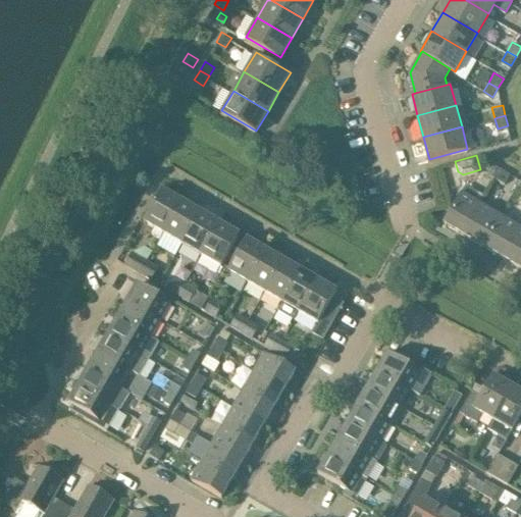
[(486,170),(496,175),(501,166),(491,161),(486,170)]
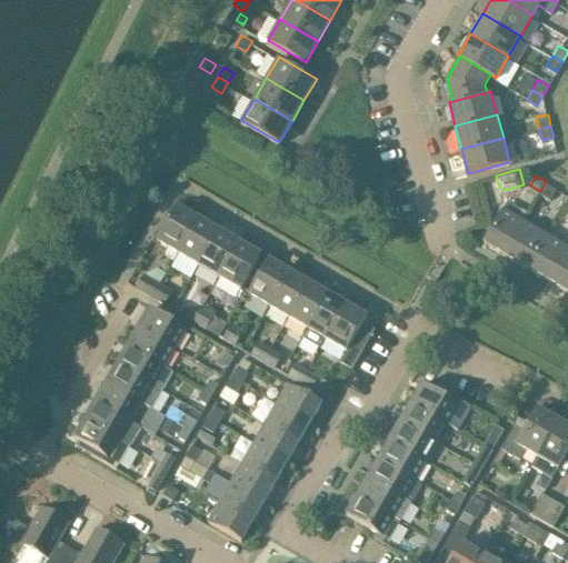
[(546,181),(540,191),(550,198),(557,187),(546,181)]
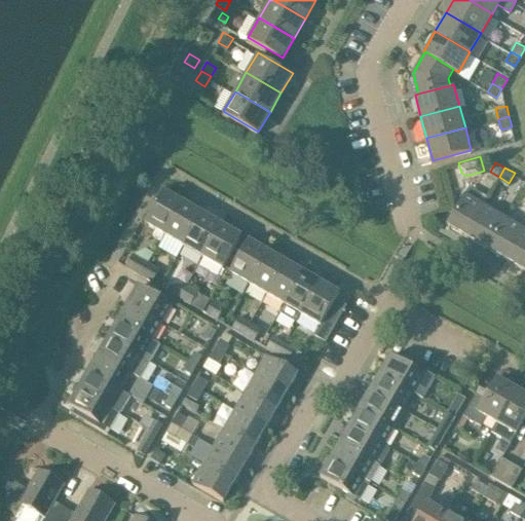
[(162,238),(165,232),(184,199),(164,188),(145,221),(156,227),(153,233),(162,238)]
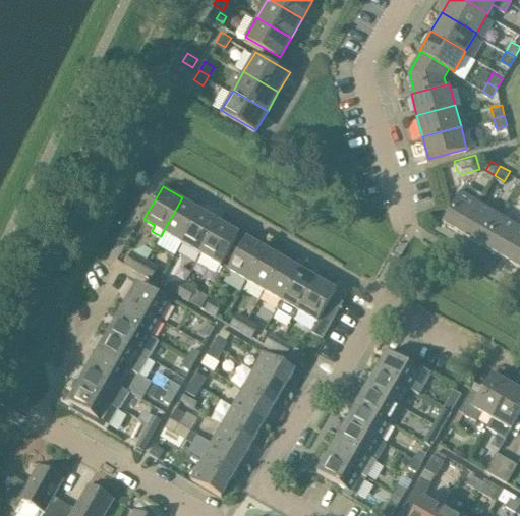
[(480,201),(461,189),(443,220),(462,231),(480,201)]
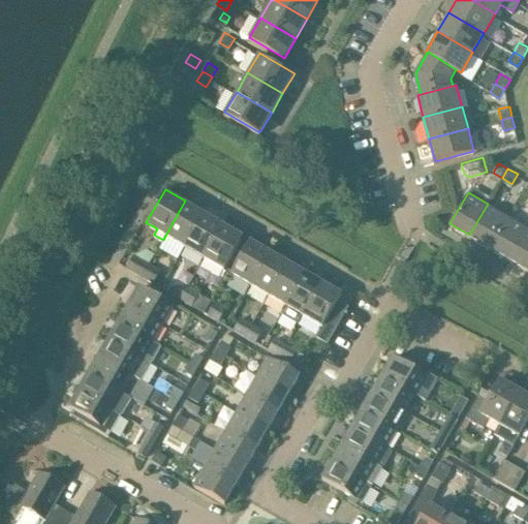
[(186,245),(205,212),(185,201),(166,234),(186,245)]
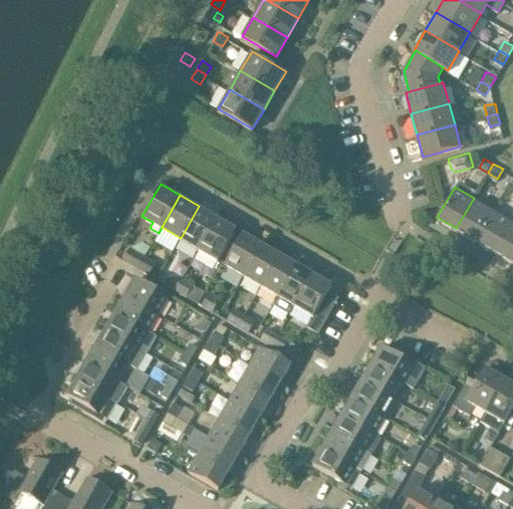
[(475,239),(493,209),(474,198),(456,228),(475,239)]
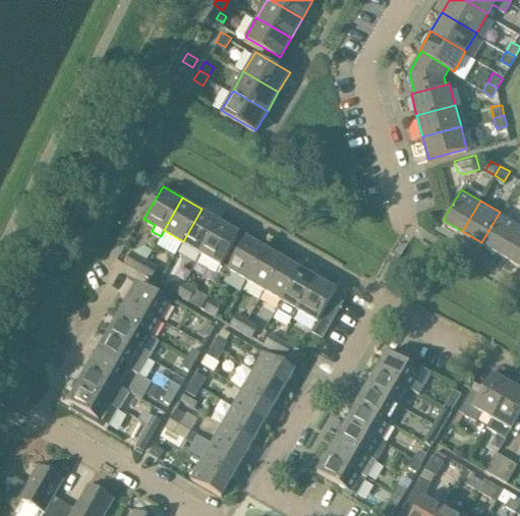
[(201,252),(220,220),(201,209),(183,241),(201,252)]
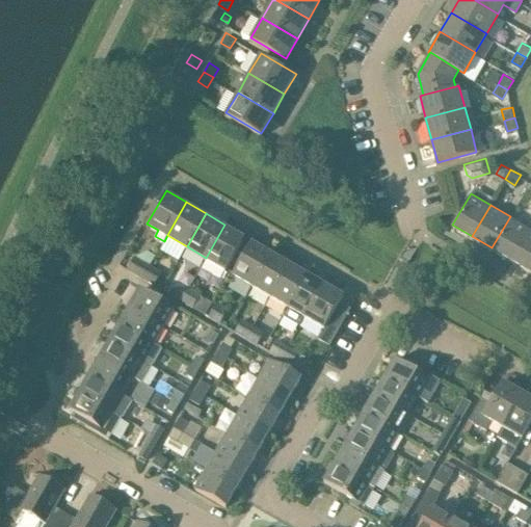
[(529,228),(510,216),(492,247),(511,259),(529,228)]
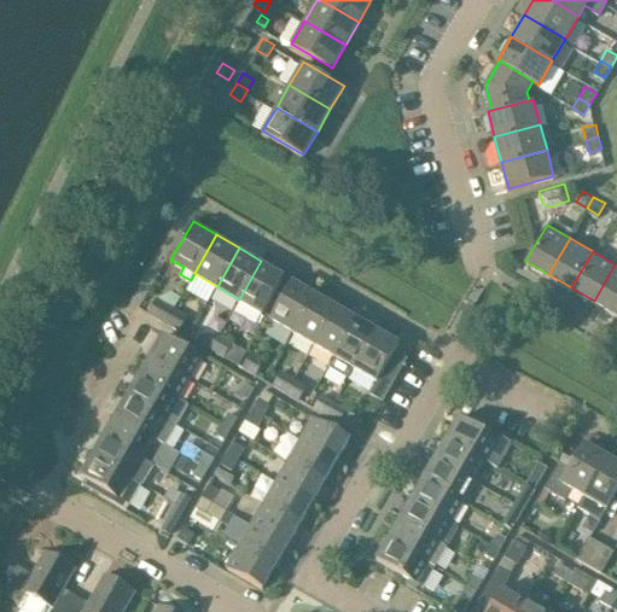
[(261,261),(239,299),(263,313),(285,274),(261,261)]
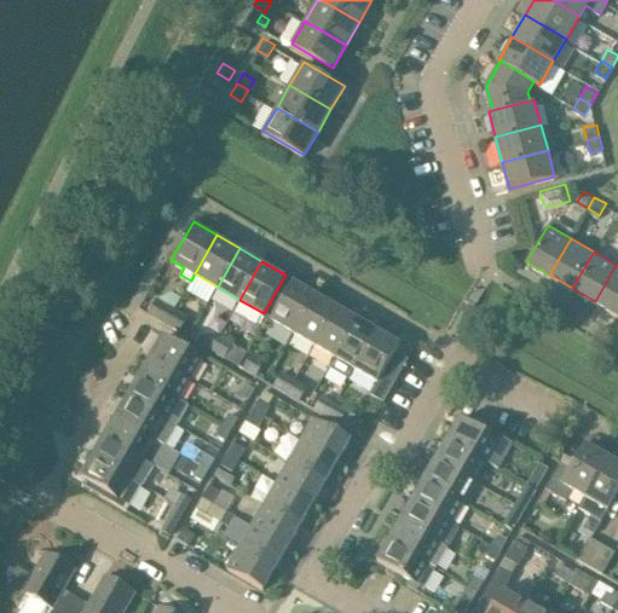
[(617,266),(616,265),(595,301),(617,313),(617,266)]
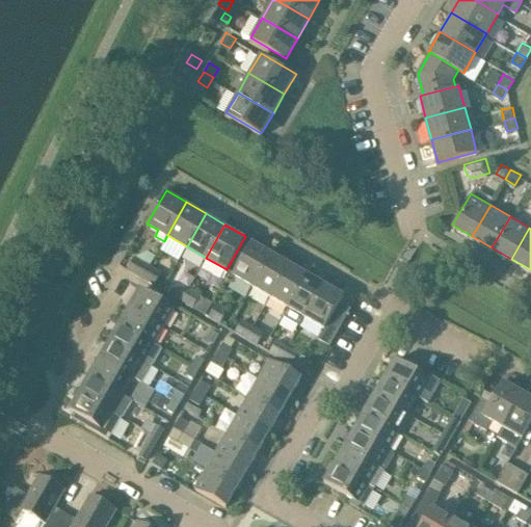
[(254,285),(272,252),(253,240),(233,273),(254,285)]
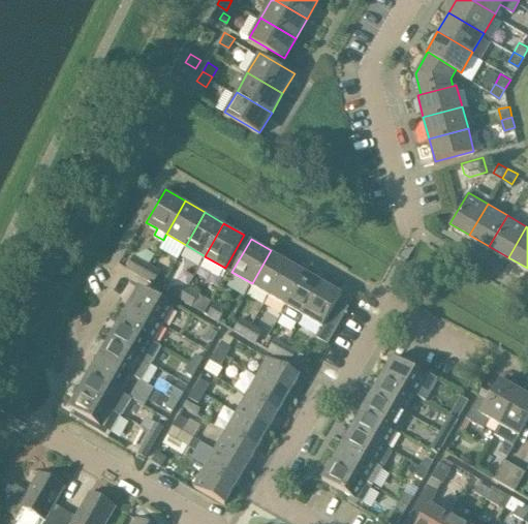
[(269,294),(287,260),(271,250),(252,283),(269,294)]
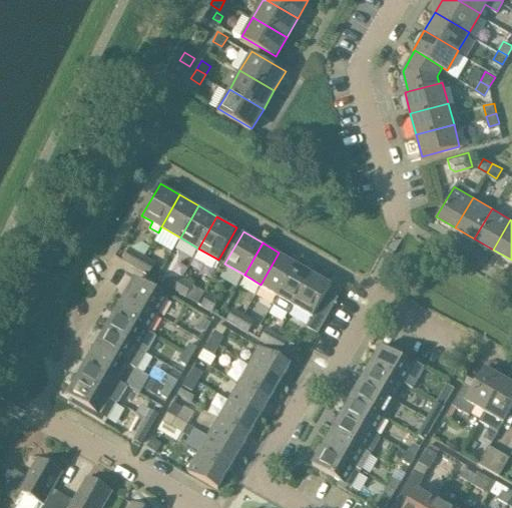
[(122,258),(138,267),(145,254),(130,244),(122,258)]
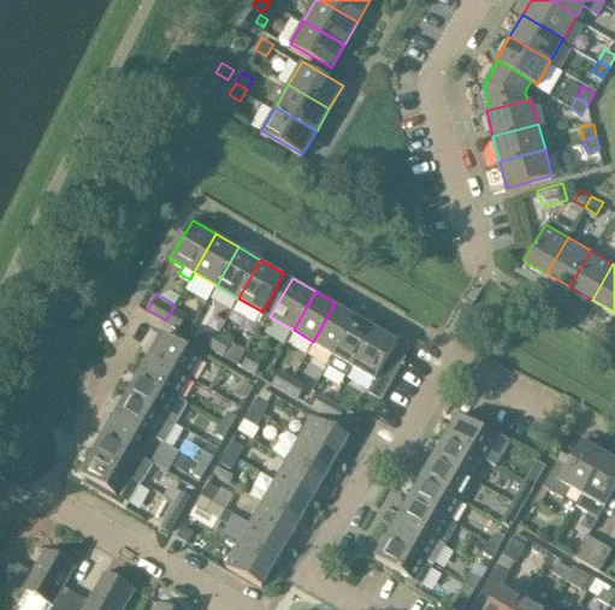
[(332,353),(355,315),(335,303),(313,342),(332,353)]
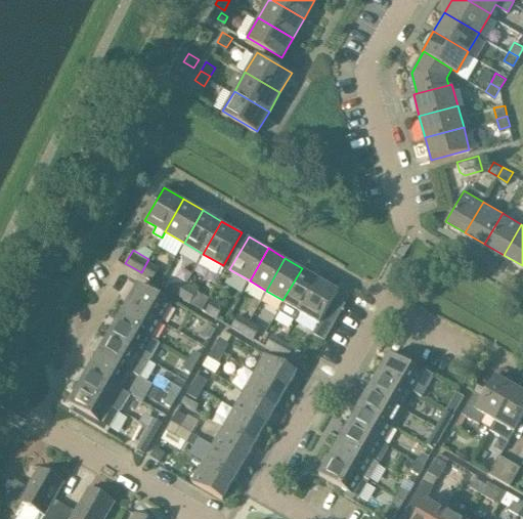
[(148,259),(141,272),(153,278),(160,265),(148,259)]
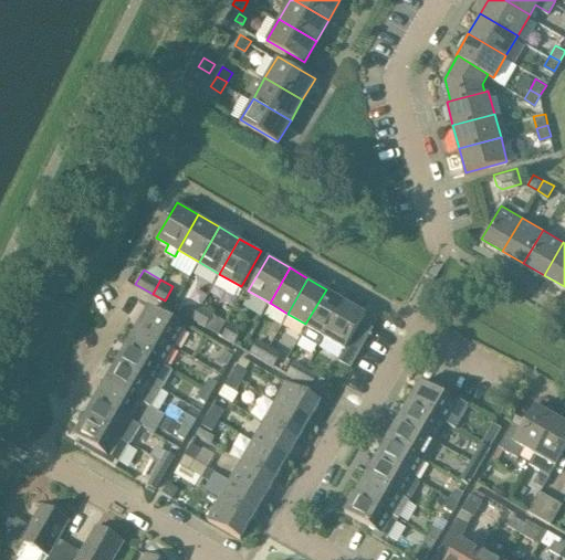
[(324,335),(345,299),(326,289),(305,324),(324,335)]
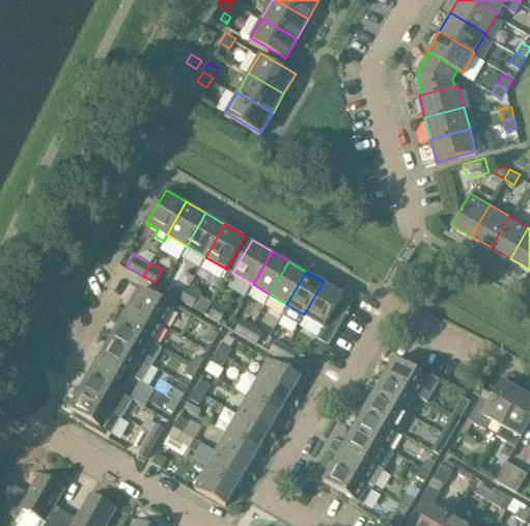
[(170,292),(182,299),(190,285),(178,278),(170,292)]
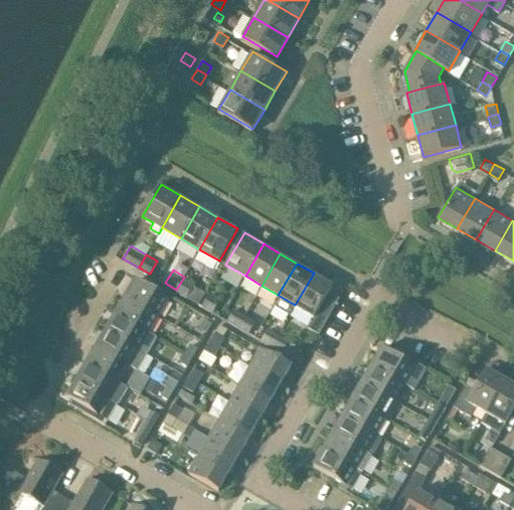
[(314,273),(295,305),(314,316),(308,326),(319,332),(332,310),(321,304),(333,285),(314,273)]
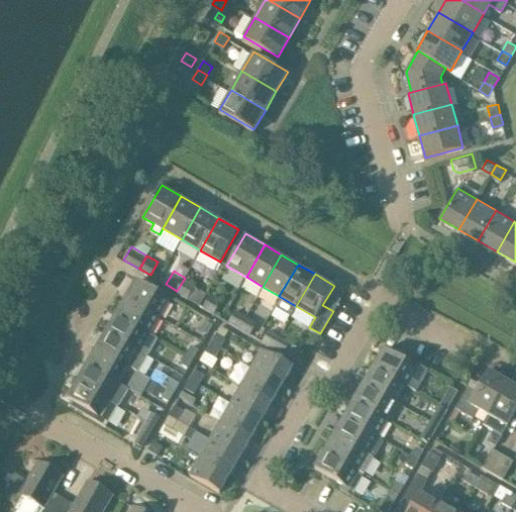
[(126,296),(159,314),(169,297),(136,278),(126,296)]
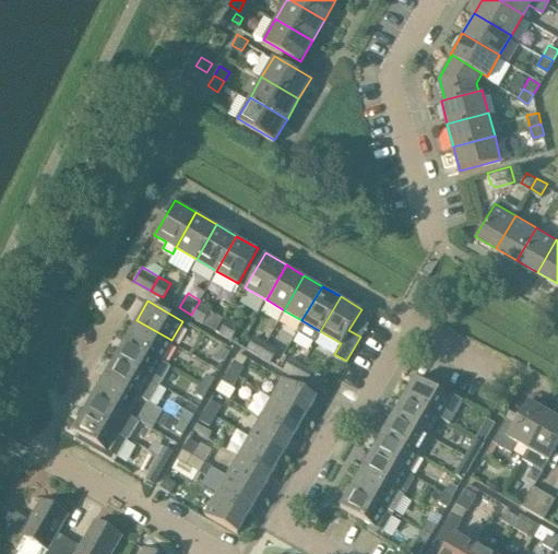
[(200,301),(191,315),(203,321),(211,307),(200,301)]
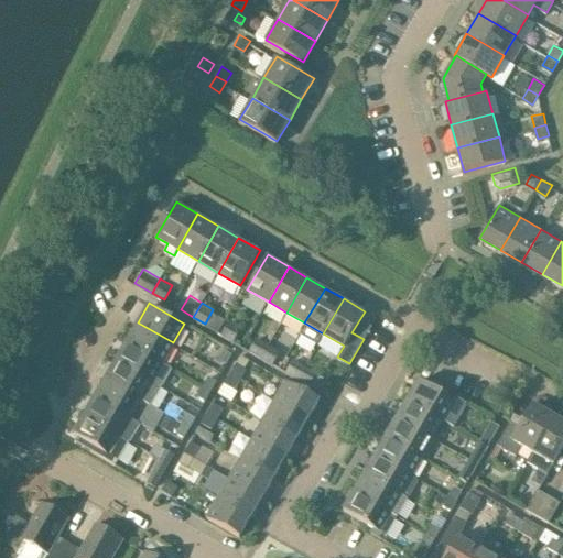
[(229,319),(222,332),(234,340),(241,326),(229,319)]
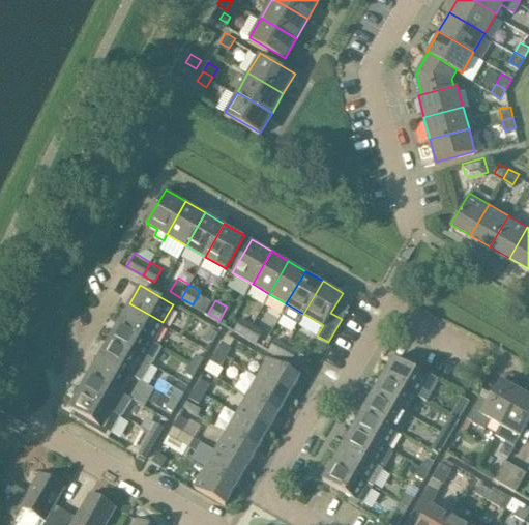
[(163,322),(129,303),(120,320),(153,340),(163,322)]
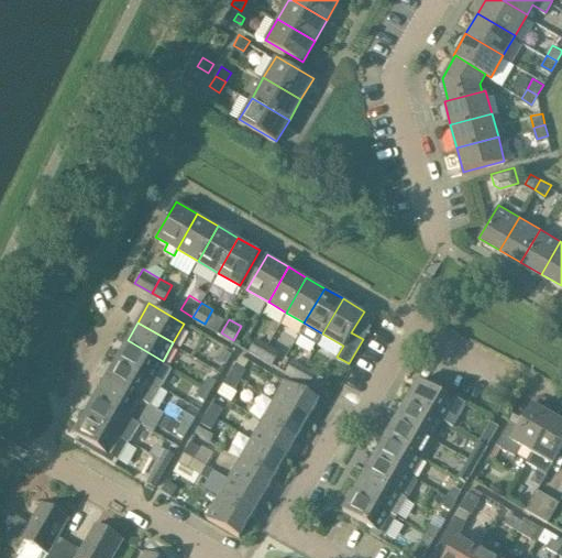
[(249,349),(261,357),(268,342),(256,335),(249,349)]
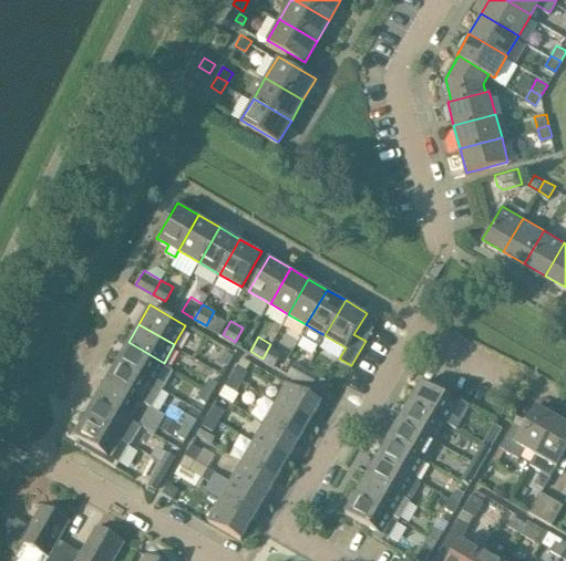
[(174,369),(164,363),(129,342),(117,361),(163,387),(174,369)]
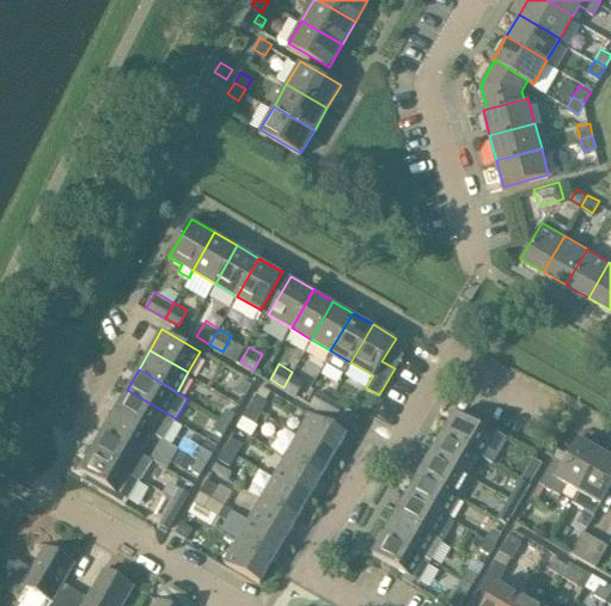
[(292,372),(283,387),(297,395),(305,379),(292,372)]
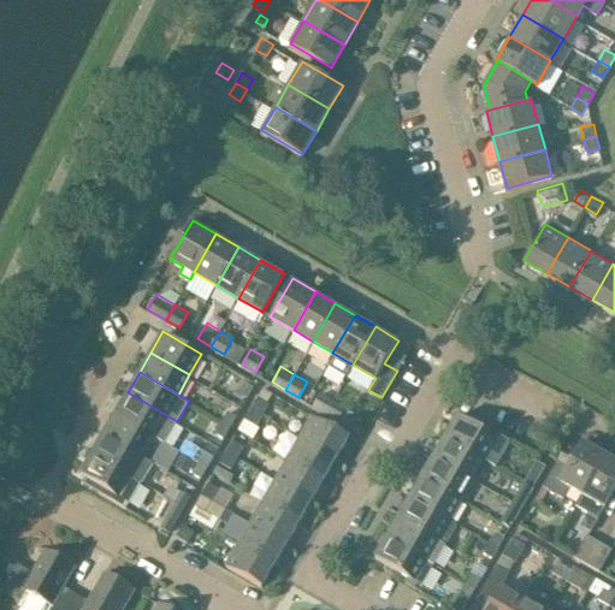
[(238,391),(248,396),(254,384),(246,379),(238,391)]
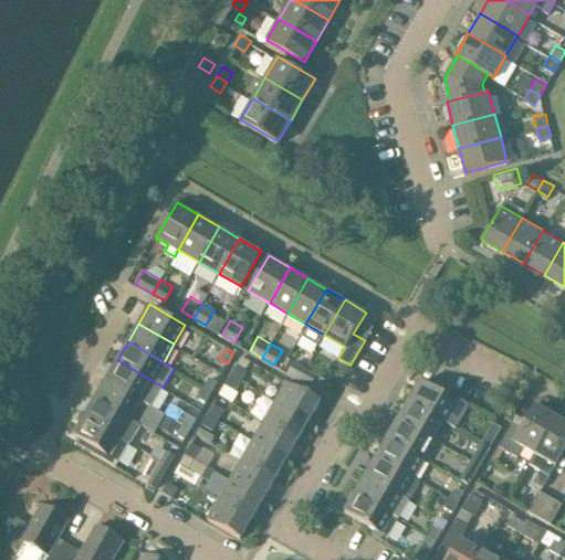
[(291,374),(299,379),(306,365),(295,358),(286,372),(291,374)]
